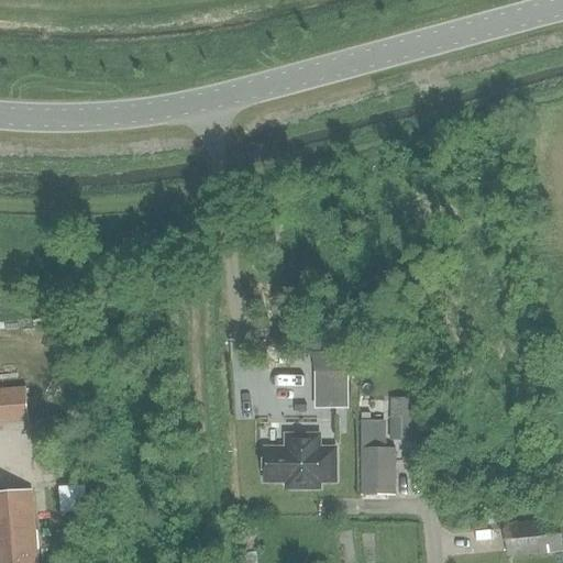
[(348,354),(312,355),(315,374),(315,410),(349,410),(349,373),(348,354)]
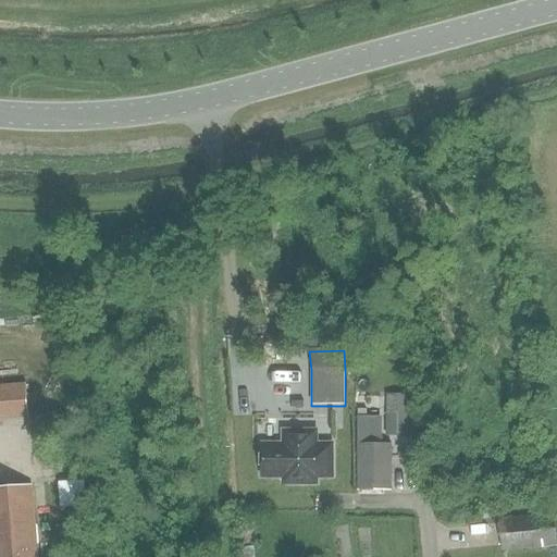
[(0,420),(29,418),(27,384),(0,385),(0,420)]
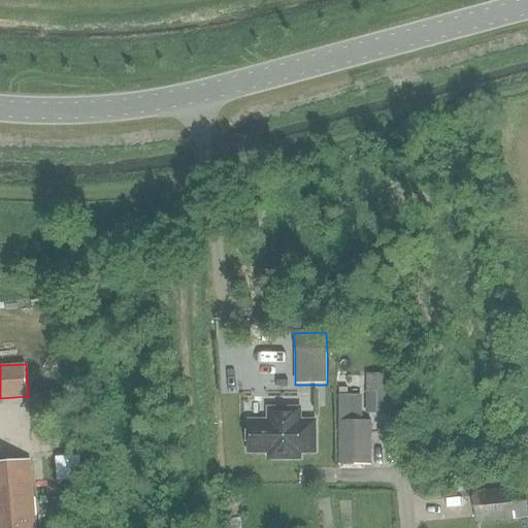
[(366,392),(366,415),(388,415),(388,414),(388,393),(366,392)]
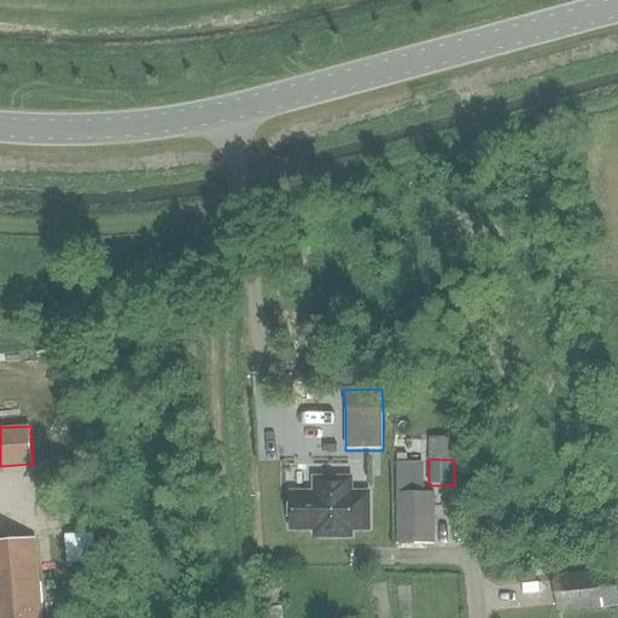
[(397,494),(425,494),(425,464),(417,464),(413,464),(407,464),(397,464),(397,494)]
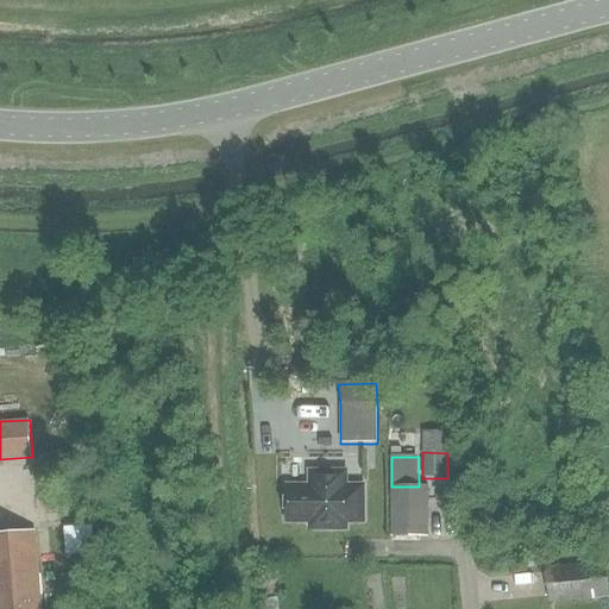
[(345,473),(312,473),(312,488),(287,488),(287,521),(312,521),(312,528),(345,528),(345,521),(363,521),(362,488),(345,488),(345,473)]
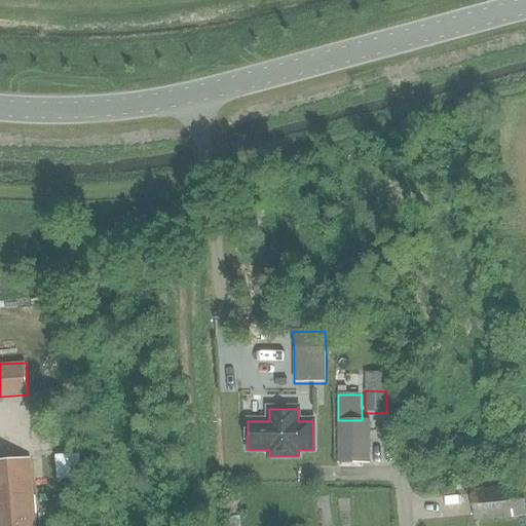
[(364,458),(369,458),(370,420),(338,420),(339,464),(364,464),(364,458)]
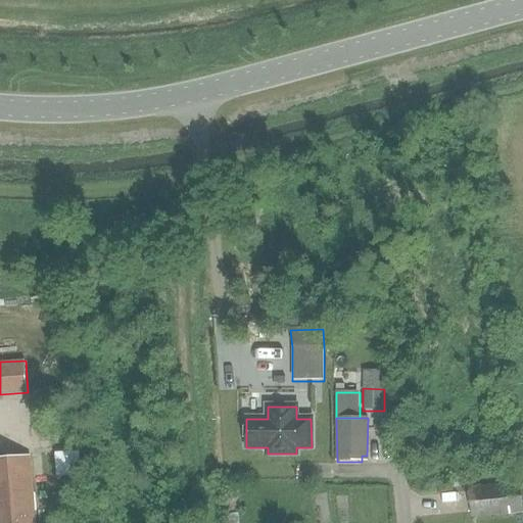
[(78,448),(54,450),(56,476),(80,474),(78,448)]
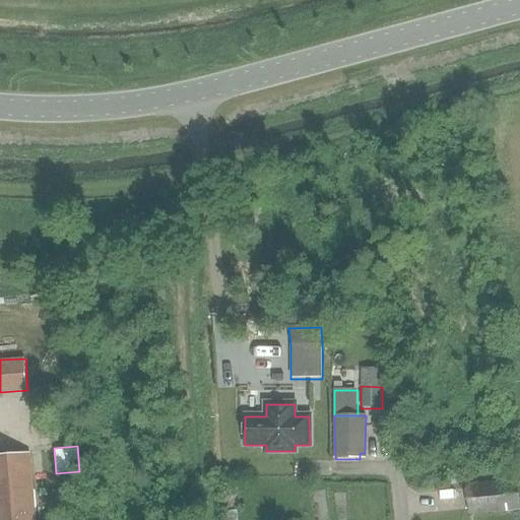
[(34,519),(29,452),(0,453),(0,519),(34,519)]
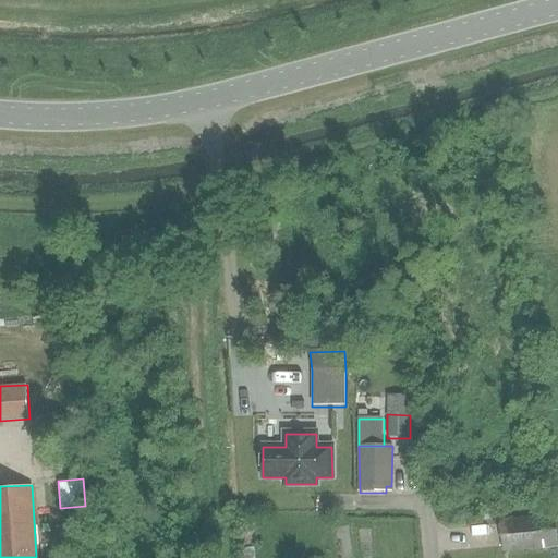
[(501,522),(504,552),(557,547),(557,535),(557,518),(501,522)]
